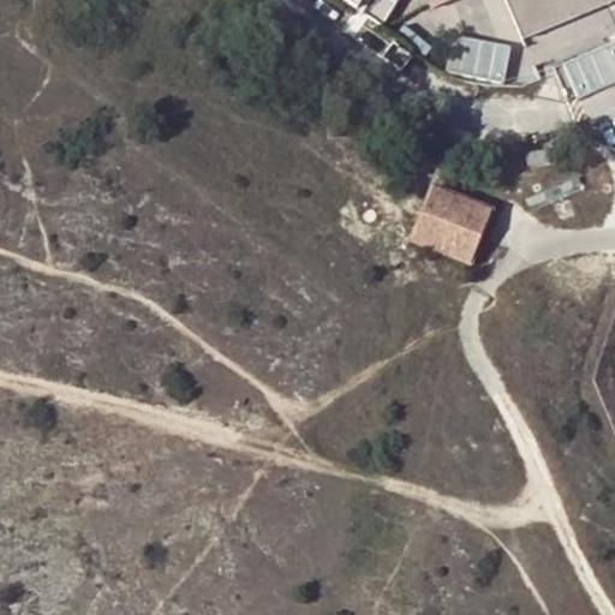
[(347,5),(339,0),(335,0),(328,13),(338,19),(347,5)]
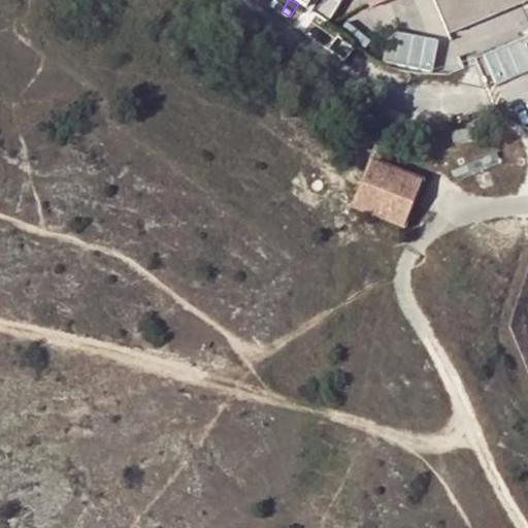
[(291,0),(298,4),(301,0),(306,0),(318,8),(323,0),(291,0)]
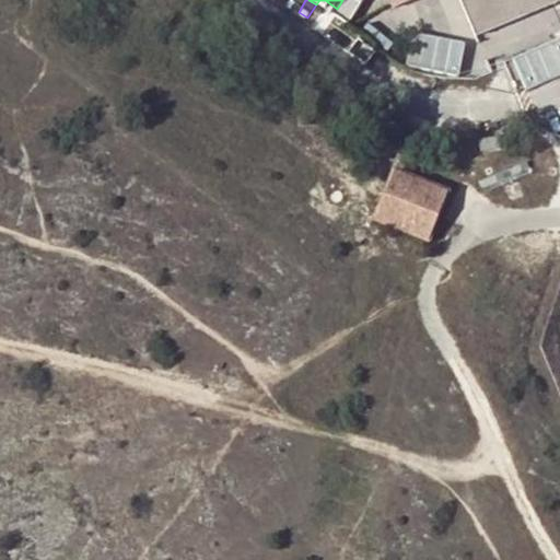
[(333,15),(337,9),(325,0),(319,0),(316,4),(333,15)]
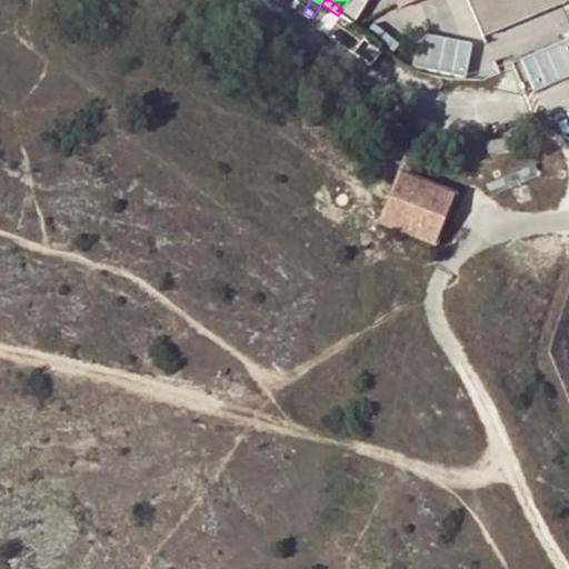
[(568,0),(466,0),(481,37),(568,0)]
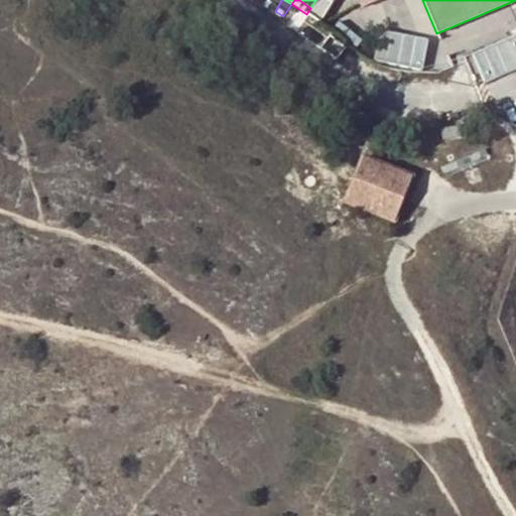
[(312,39),(316,43),(324,34),(318,30),(312,39)]
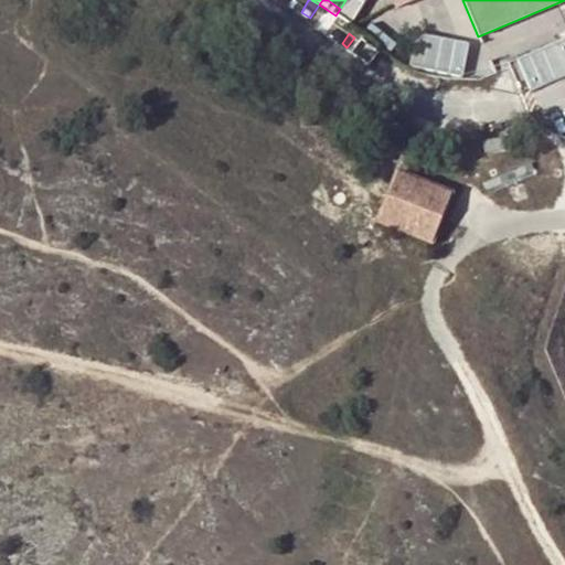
[(502,139),(482,142),(484,155),(504,151),(502,139)]
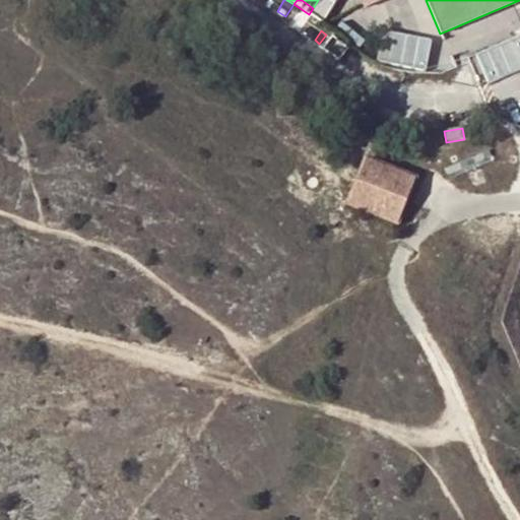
[(414,179),(365,157),(346,202),(396,223),(414,179)]
